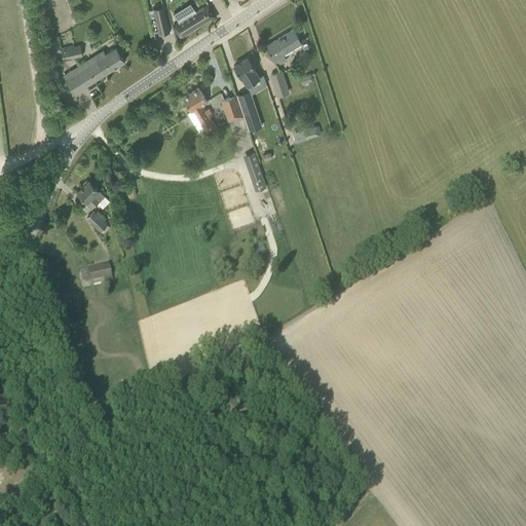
[(179,22),(173,26),(176,30),(181,39),(216,16),(210,8),(208,3),(195,11),(190,3),(174,13),(179,22)]
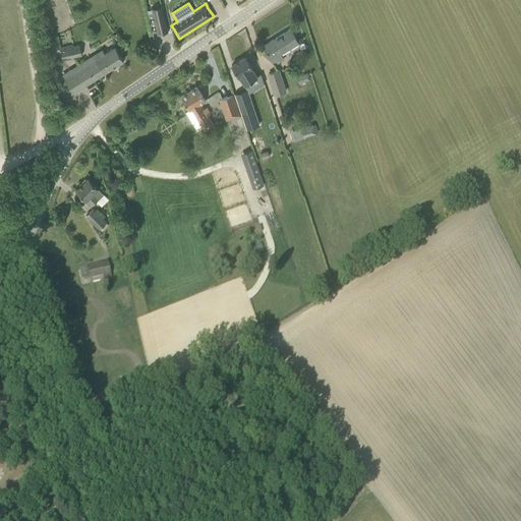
[(168,32),(162,7),(152,9),(153,12),(148,14),(153,33),(157,32),(157,34),(168,32)]
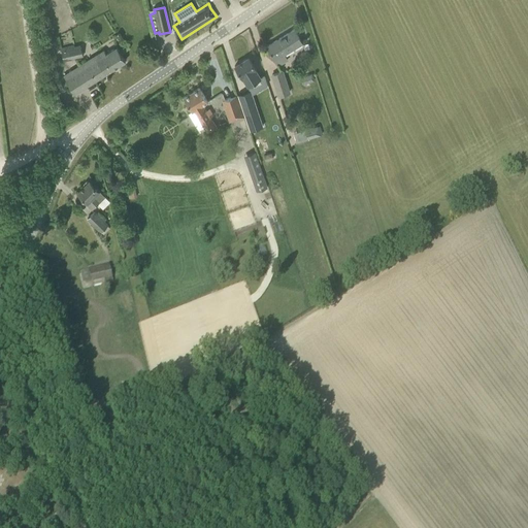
[(288,60),(285,55),(302,43),(294,30),(266,46),(278,66),(288,60)]
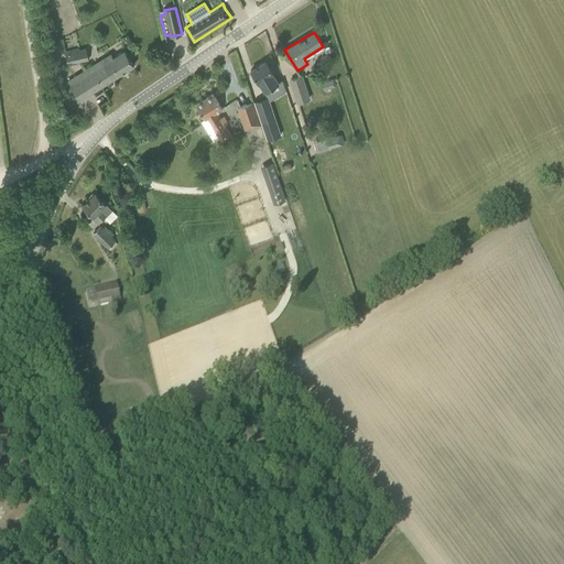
[(65,51),(68,65),(88,60),(85,47),(78,50),(78,47),(65,51)]
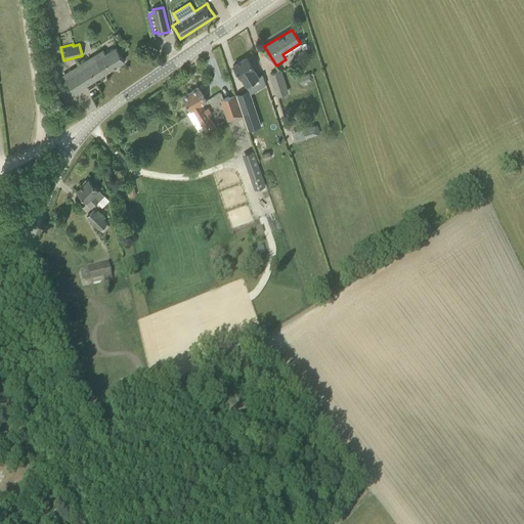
[(63,75),(74,92),(124,60),(116,46),(104,53),(102,50),(63,75)]
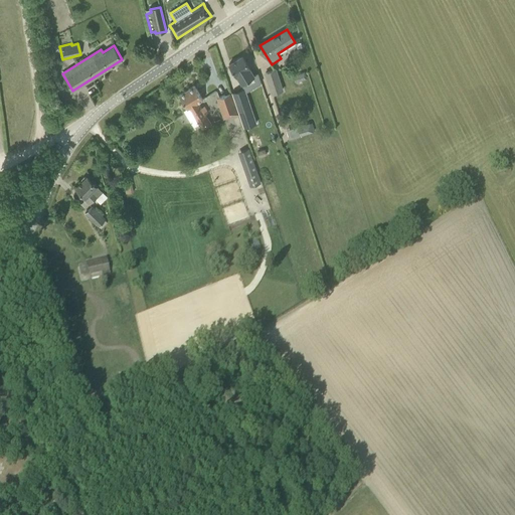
[(242,55),(229,64),(236,76),(237,75),(242,83),(254,76),(249,68),(250,68),(242,55)]
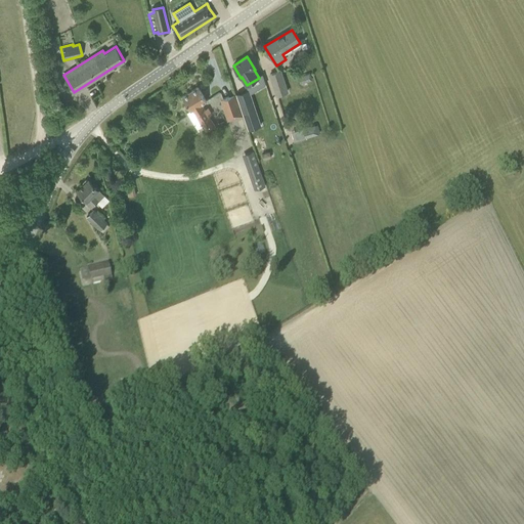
[(268,74),(275,96),(288,92),(280,70),(268,74)]
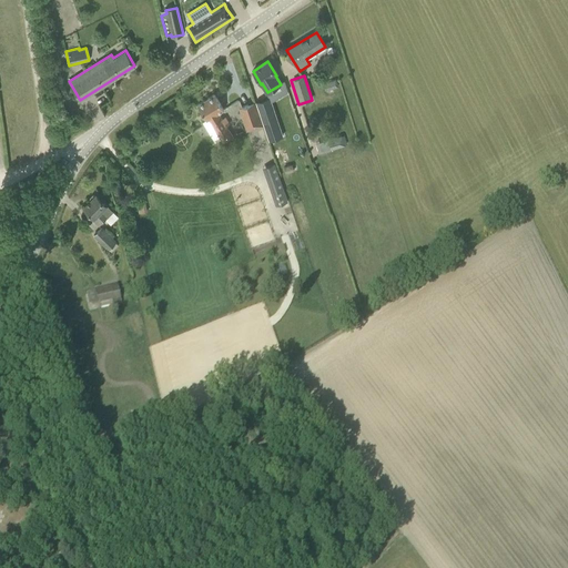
[(219,112),(224,110),(214,94),(198,104),(206,120),(208,119),(223,142),(233,137),(226,127),(230,124),(225,117),(222,118),(219,112)]
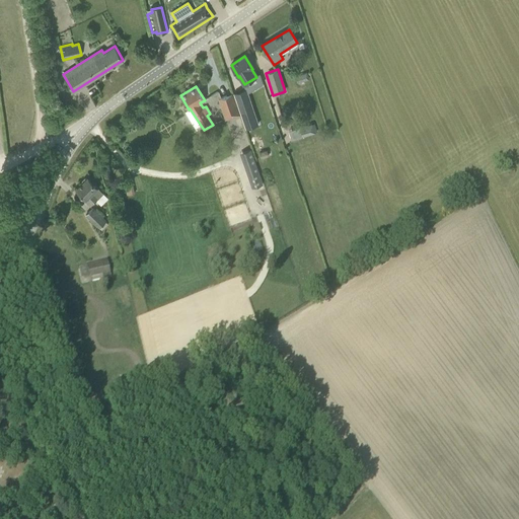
[(245,128),(258,124),(250,100),(246,89),(234,93),(238,105),(245,128)]
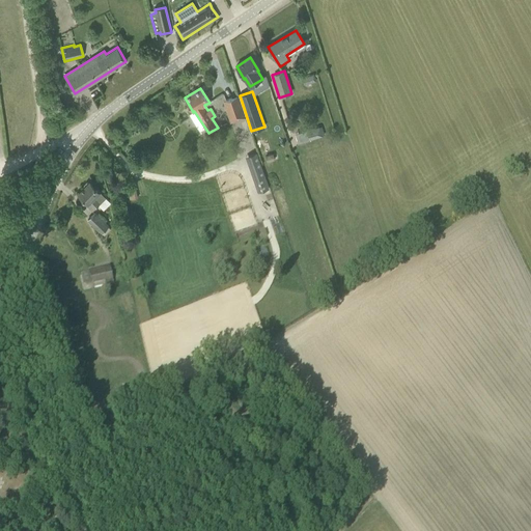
[(223,101),(230,122),(246,117),(239,95),(223,101)]
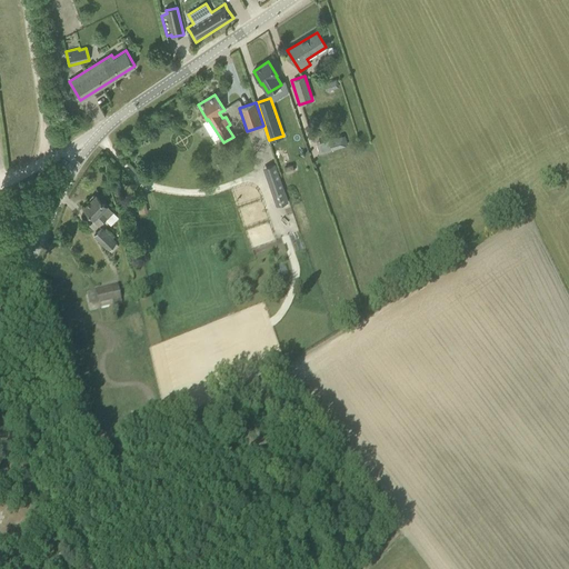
[(330,139),(332,149),(348,145),(345,135),(330,139)]
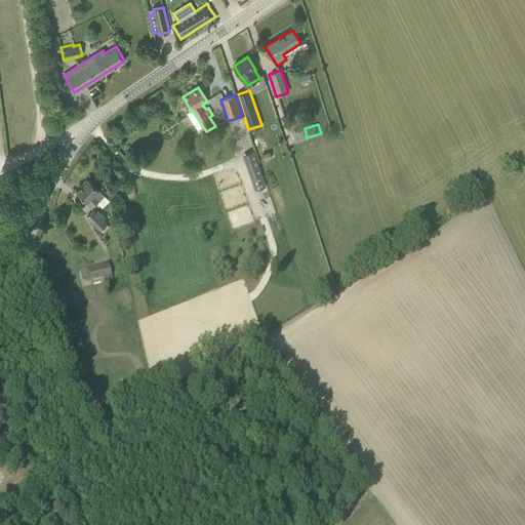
[(254,152),(247,154),(259,189),(266,187),(254,152)]
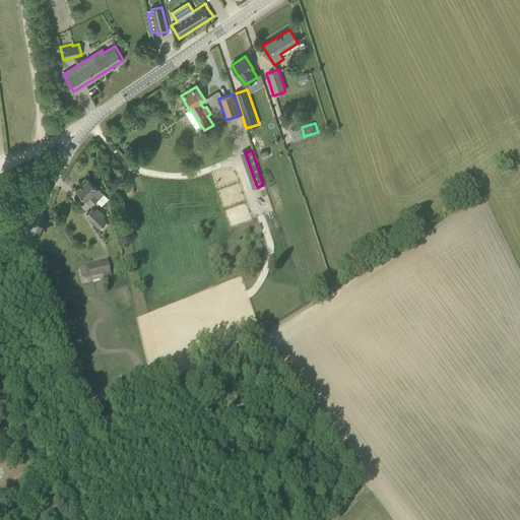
[(86,199),(84,201),(90,206),(104,193),(87,178),(86,179),(85,179),(82,181),(82,183),(76,189),(86,199)]
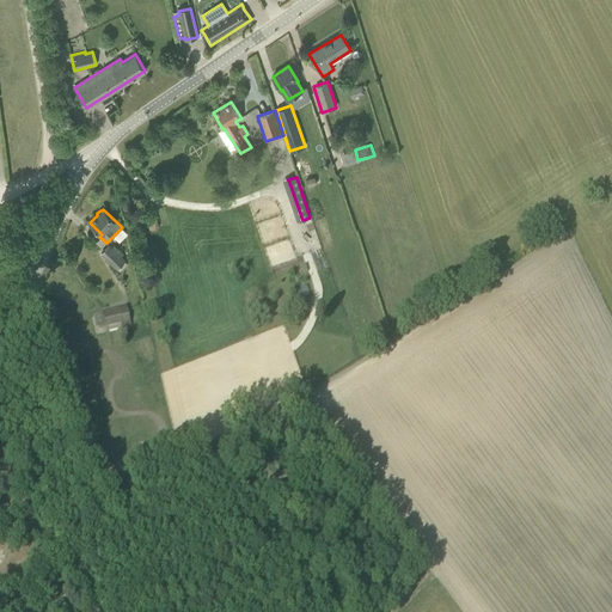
[(148,230),(158,228),(157,214),(147,215),(148,230)]
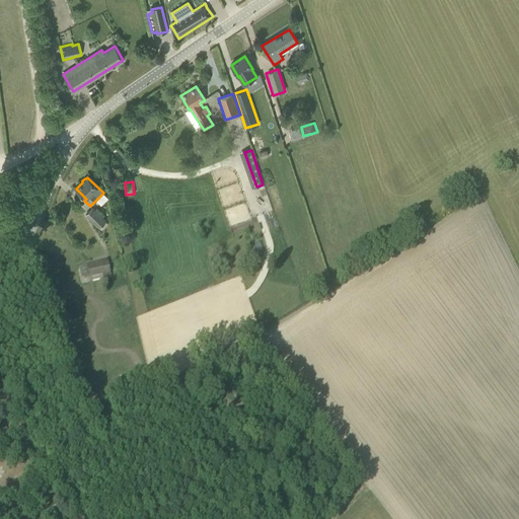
[(85,215),(98,228),(99,227),(101,229),(107,223),(105,221),(106,220),(92,207),(85,215)]
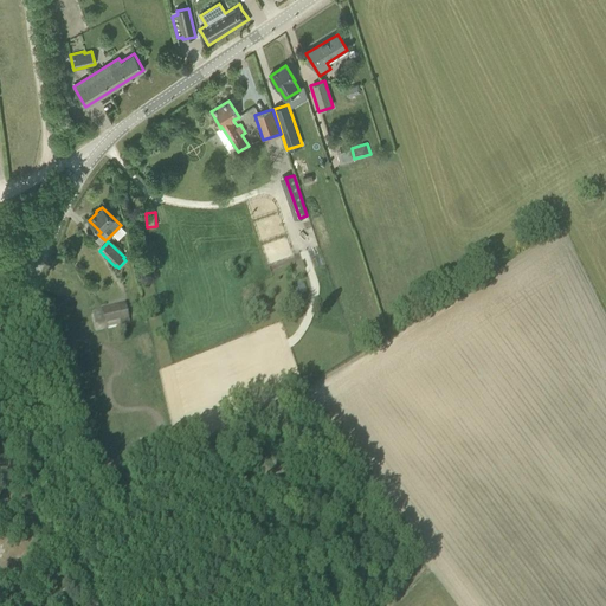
[(102,311),(92,313),(95,324),(104,322),(104,324),(118,321),(120,327),(129,324),(124,303),(101,308),(102,311)]
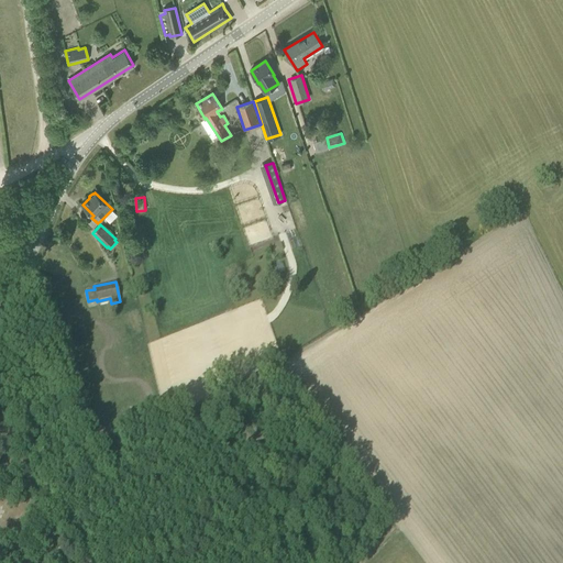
All buildings are outlined.
